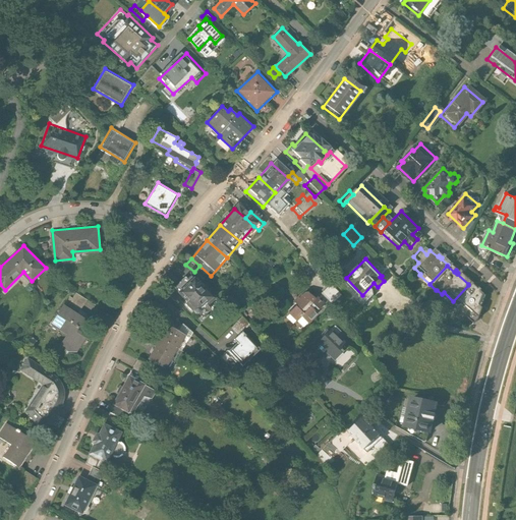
[(186,277),(175,287),(180,291),(178,292),(187,302),(186,303),(196,313),(199,313),(202,311),(202,309),(208,302),(210,304),(216,298),(195,277),(194,279),(191,277),(189,279),(186,277)]
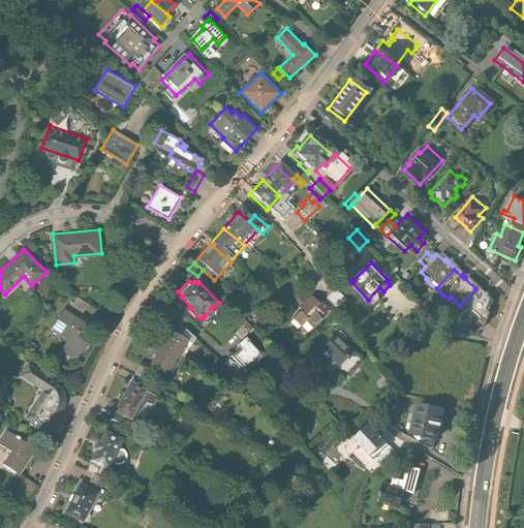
[(481,294),(475,289),(460,306),(467,312),(468,310),(482,322),(485,314),(482,311),(488,301),(483,296),(484,294),(482,292),(481,294)]
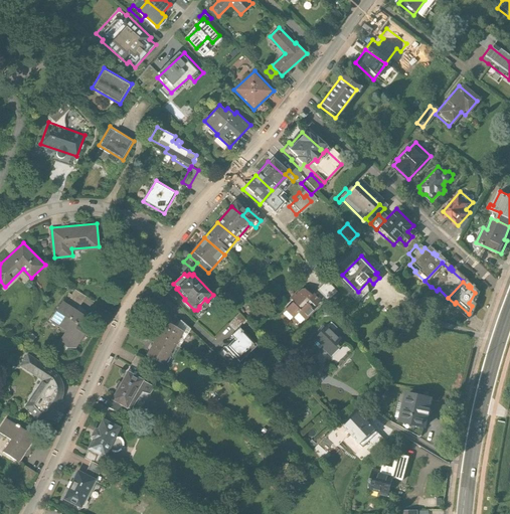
[(322,283),(313,292),(319,298),(324,302),(332,293),(322,283)]
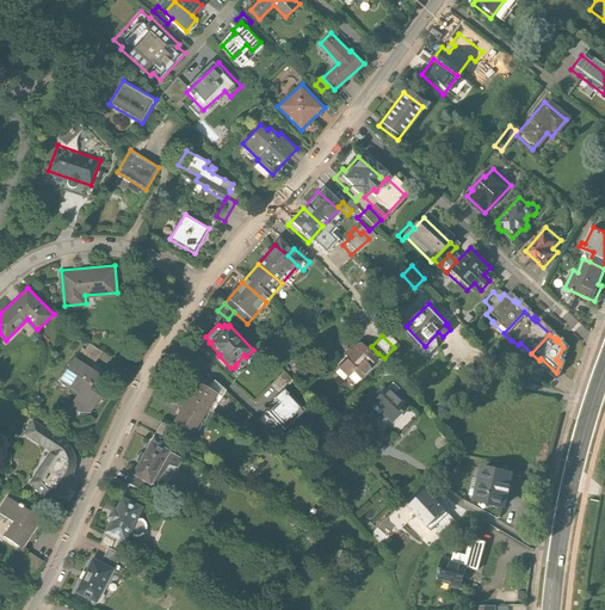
[(82,346),(76,357),(92,368),(103,351),(91,344),(87,350),(82,346)]
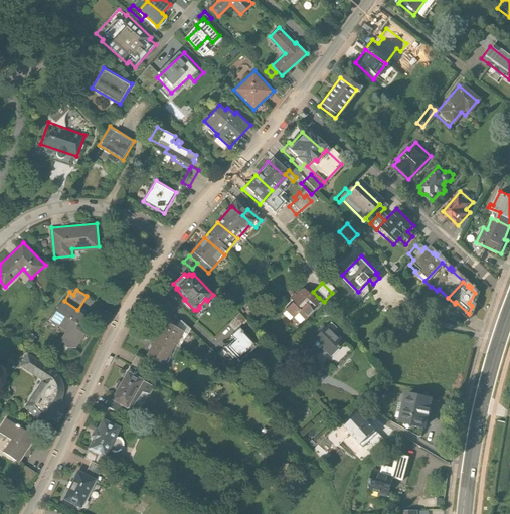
[(294,315),(300,322),(318,303),(316,302),(319,298),(313,292),(312,291),(307,297),(300,291),(297,291),(294,294),(292,292),(286,299),(289,303),(281,312),(289,320),(294,315)]
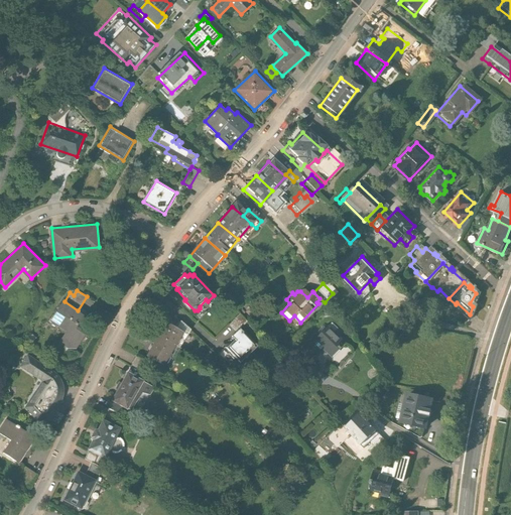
[(68,331),(60,341),(75,350),(93,320),(78,310),(65,301),(52,320),(68,331)]
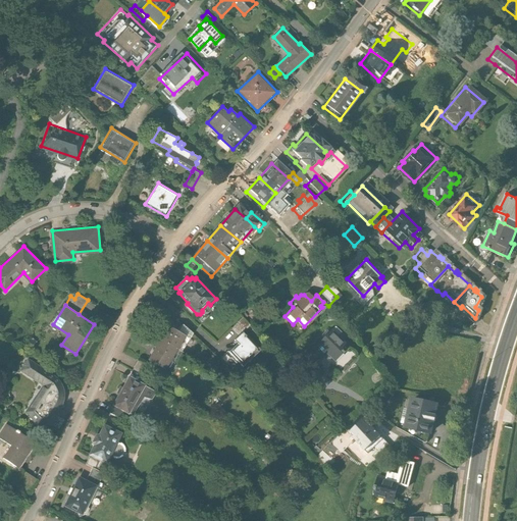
[(226,328),(235,337),(238,333),(246,326),(239,318),(226,328)]
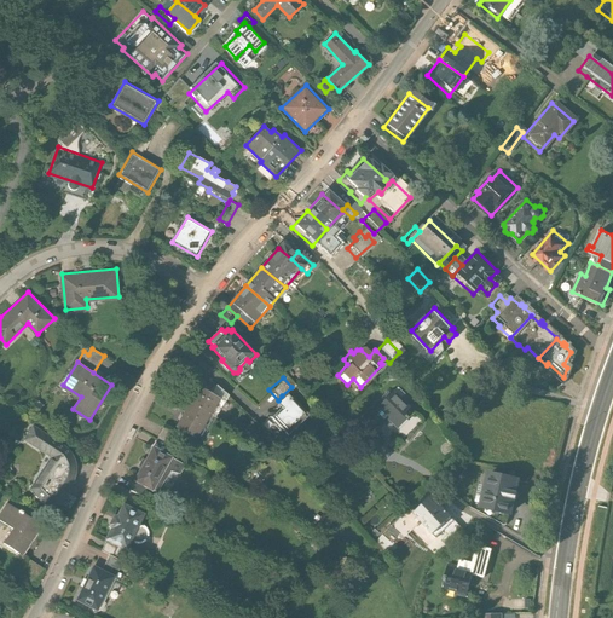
[(218,383),(212,394),(220,399),(212,414),(218,417),(230,396),(218,383)]
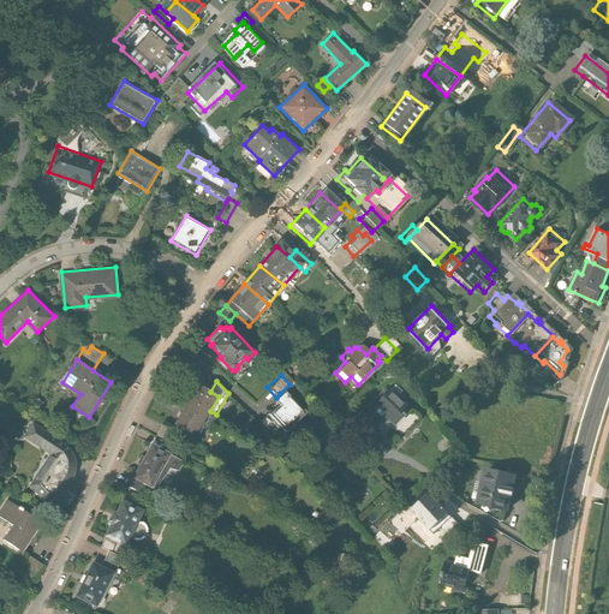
[(198,385),(187,404),(207,416),(210,411),(219,397),(210,392),(198,385)]
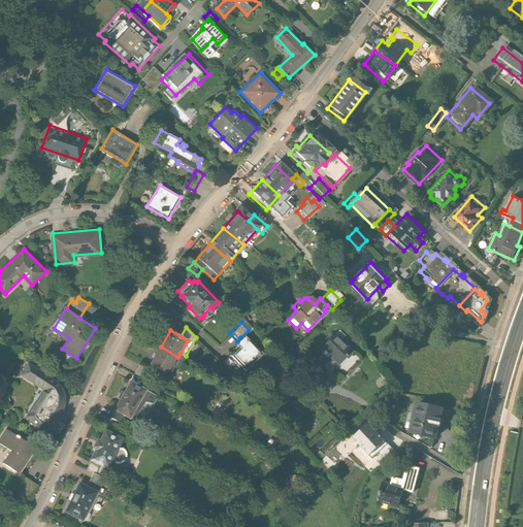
[(319,343),(306,357),(317,367),(325,359),(334,368),(349,355),(331,336),(322,346),(319,343)]
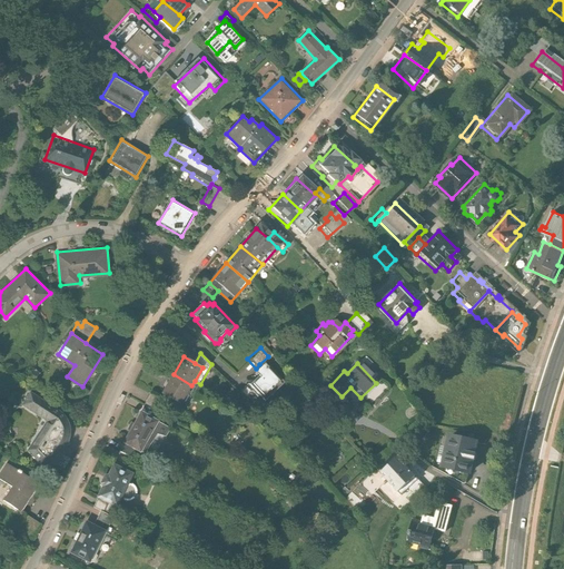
[(292,392),(269,369),(267,371),(265,366),(263,369),(259,364),(256,369),(250,372),(255,376),(244,386),(254,398),(251,399),(255,402),(257,401),(260,404),(263,402),(267,405),(270,402),(273,404),(274,403),(276,405),(292,392)]
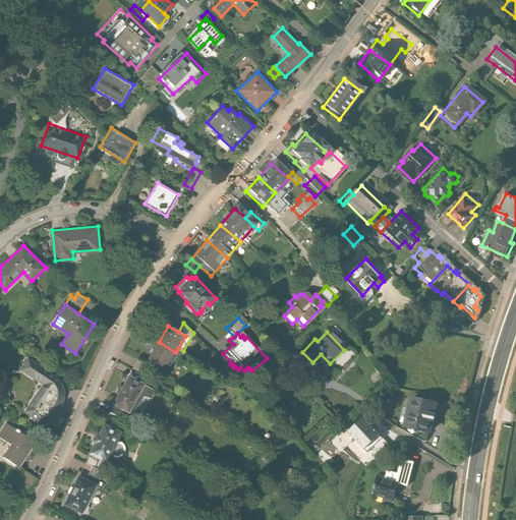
[(165,368),(175,352),(159,342),(149,358),(165,368)]
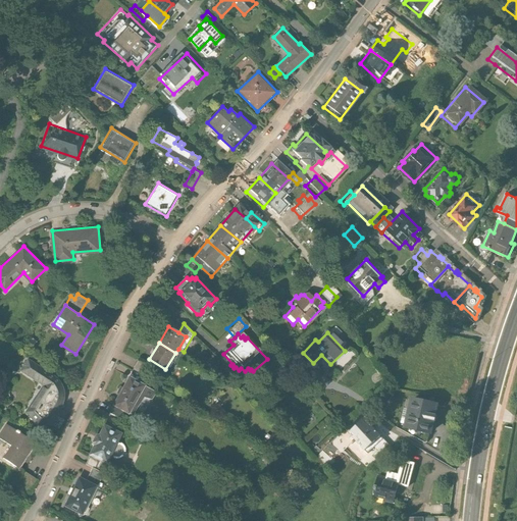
[(62,381),(57,376),(30,357),(21,369),(45,384),(27,411),(38,424),(40,426),(52,423),(64,404),(63,404),(65,398),(65,391),(62,381)]
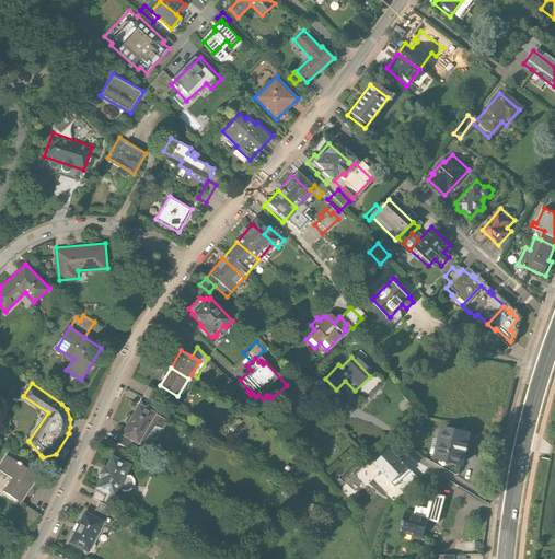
[(150,385),(139,404),(145,407),(149,399),(152,400),(158,389),(150,385)]
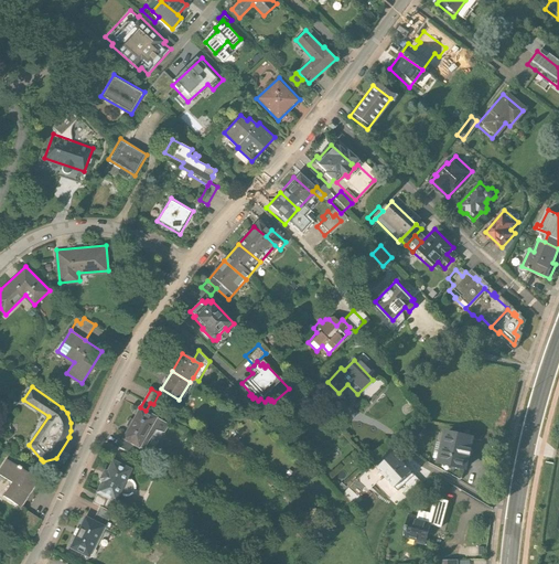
[(146,411),(140,407),(122,438),(125,438),(135,444),(140,447),(141,446),(158,417),(146,411)]
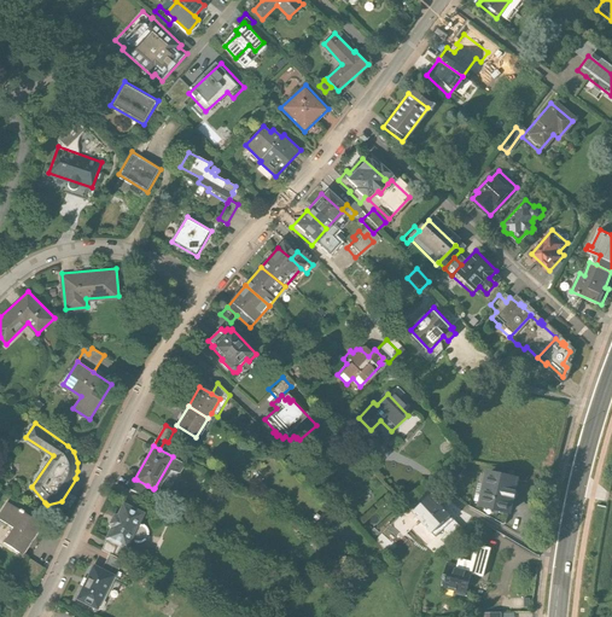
[(186,464),(173,457),(155,488),(158,492),(163,482),(172,487),(180,472),(181,472),(186,464)]
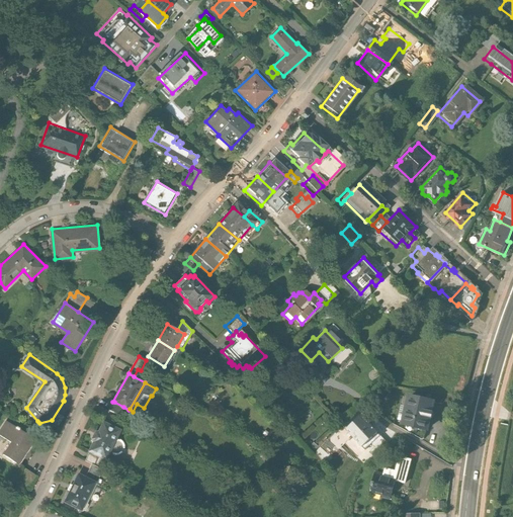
[(429,402),(403,396),(396,425),(423,431),(429,402)]
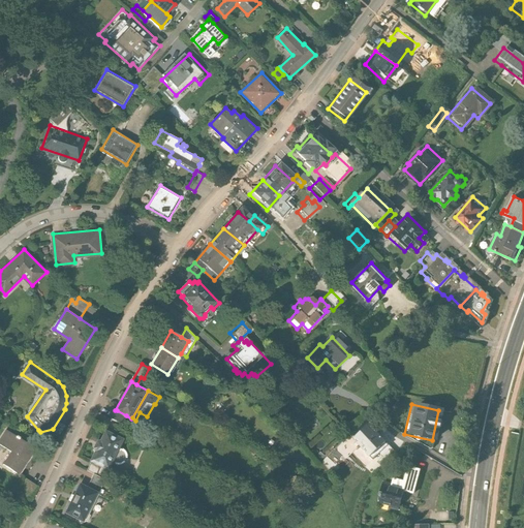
[(122,423),(126,415),(117,410),(113,417),(122,423)]
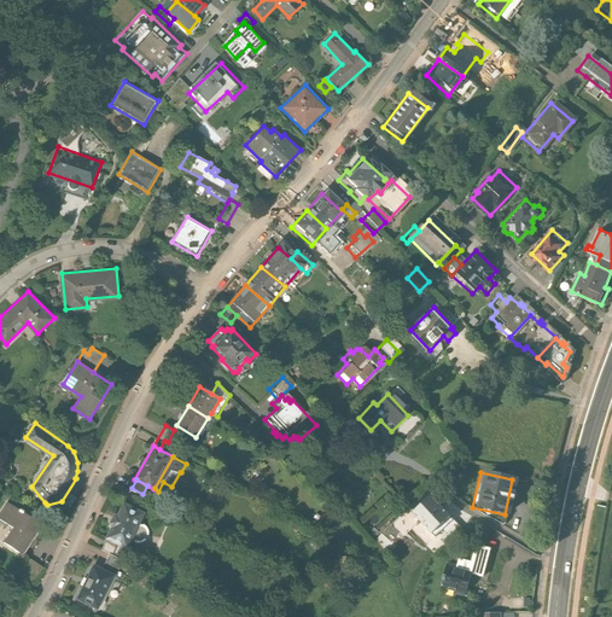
[(424,496),(406,514),(429,539),(437,531),(448,522),(424,496)]
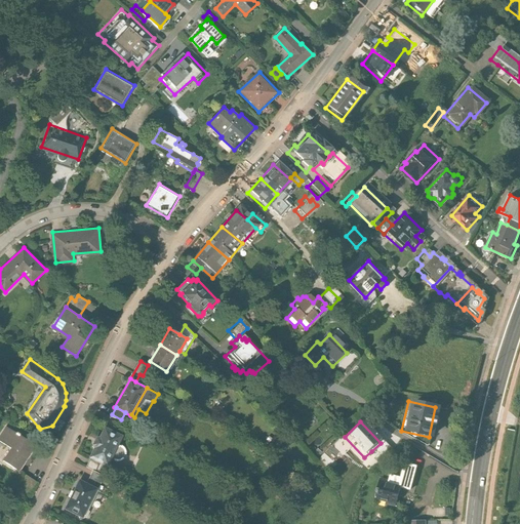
[(35,445),(8,427),(0,438),(13,447),(4,459),(18,470),(35,445)]
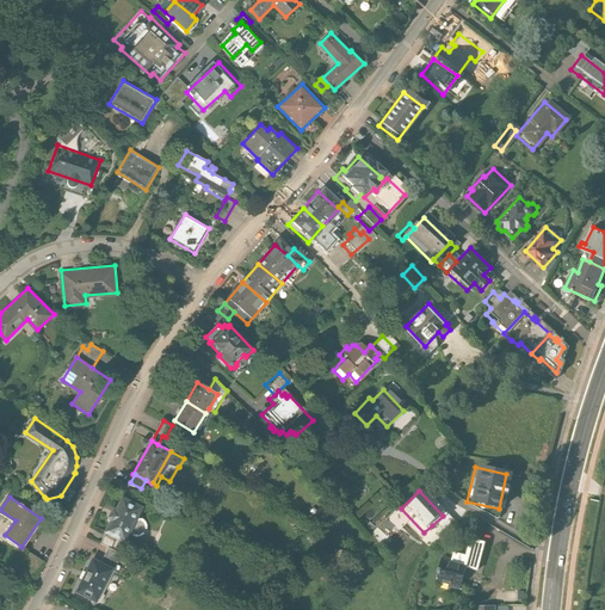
[(123,497),(118,509),(113,509),(109,517),(111,522),(106,533),(121,540),(125,542),(143,507),(123,497)]
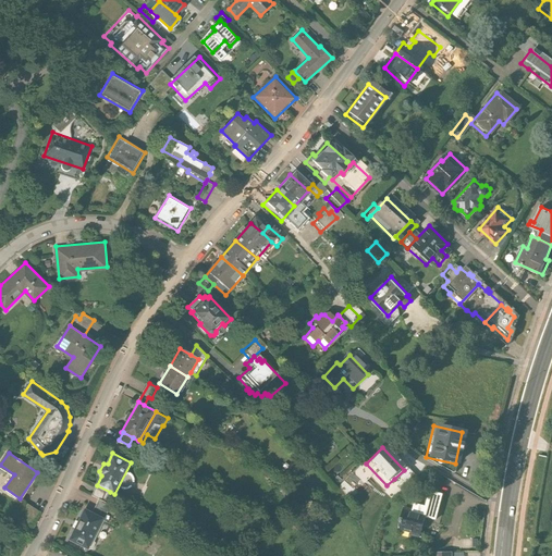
[(405,493),(412,479),(404,470),(394,479),(397,482),(392,487),(396,493),(405,493)]
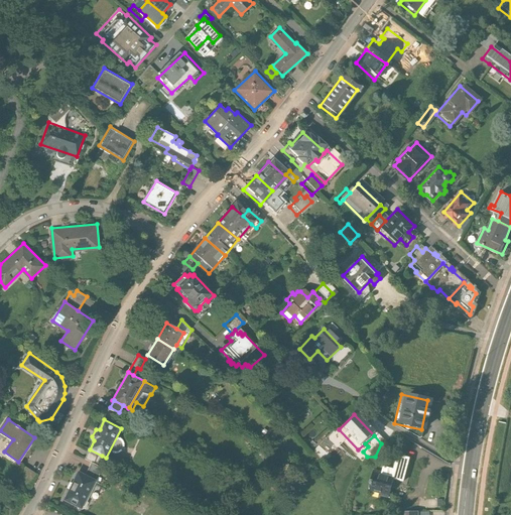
[(86,458),(93,462),(98,464),(102,456),(90,449),(86,458)]
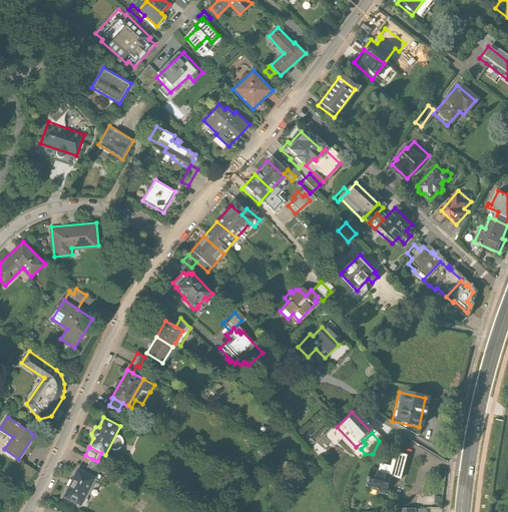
[(403,457),(390,454),(384,476),(384,478),(386,479),(396,481),(403,457)]
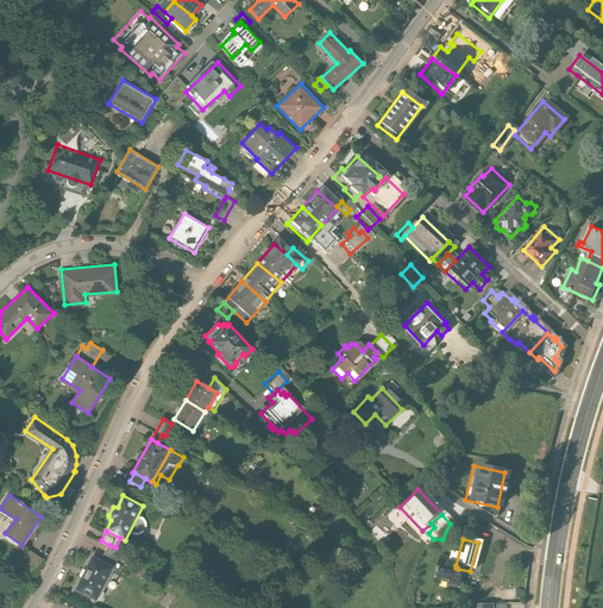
[(110,545),(101,562),(113,568),(121,551),(115,547),(110,545)]
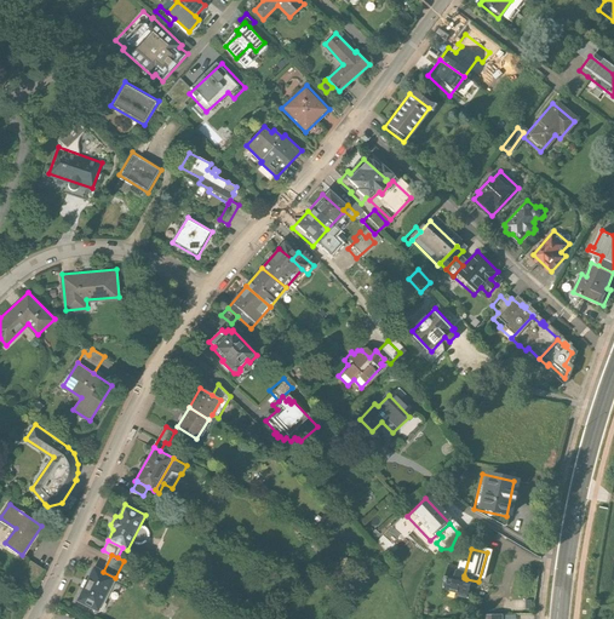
[(93,567),(76,601),(98,612),(115,578),(103,572),(93,567)]
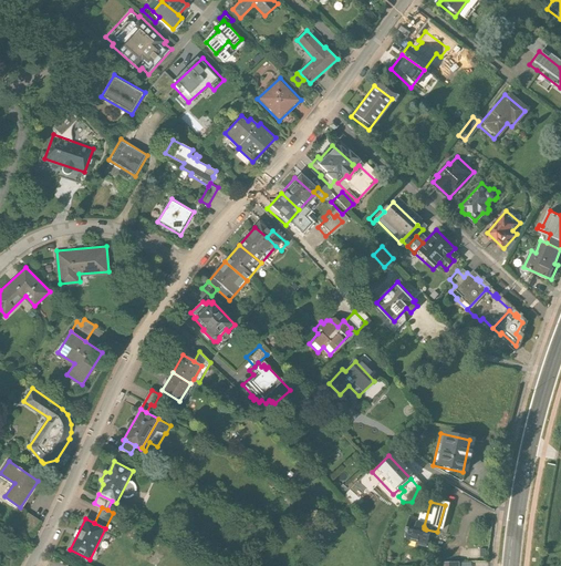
[(404,532),(401,541),(422,546),(426,530),(424,528),(424,526),(404,521),(402,532),(404,532)]
